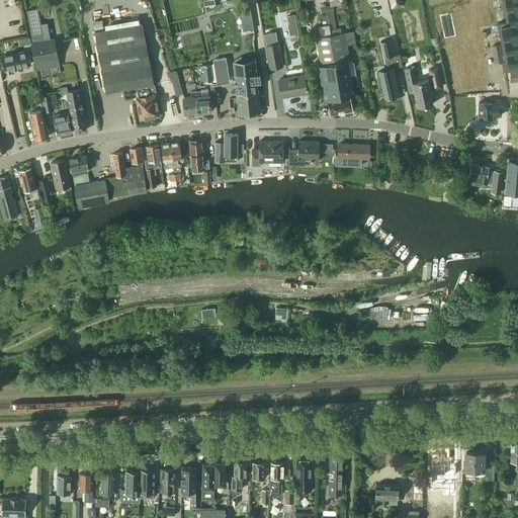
[(389,0),(392,9),(402,7),(402,5),(400,0),(389,0)]
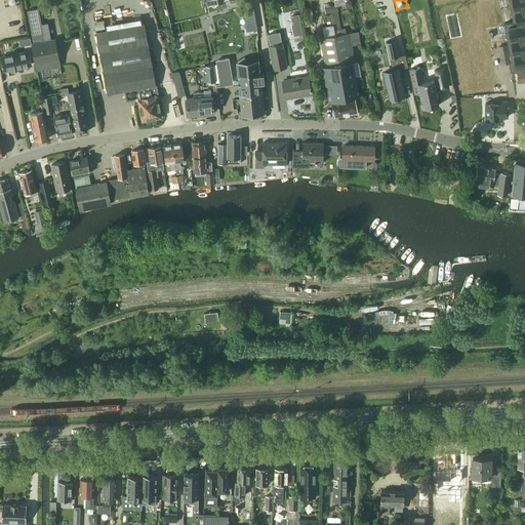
[(524,0),(509,0),(514,23),(503,25),(508,45),(512,64),(513,72),(517,72),(524,71),(524,0)]
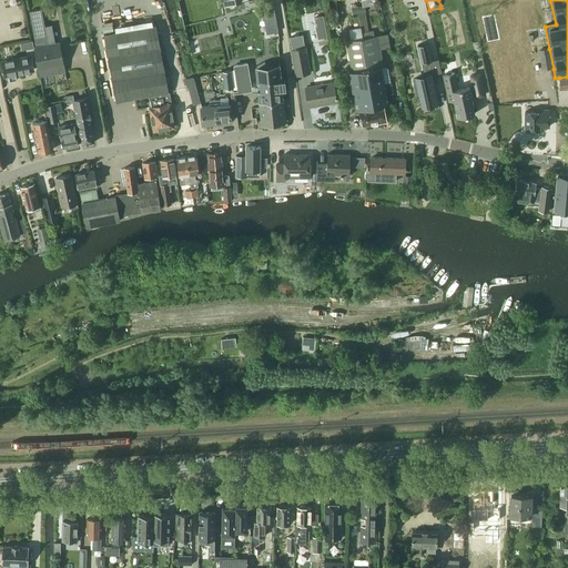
[(274,8),(265,9),(267,22),(276,20),(274,8)]
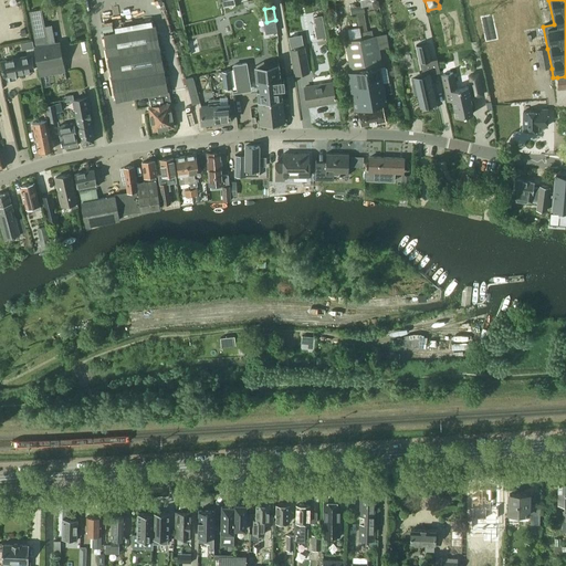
[(41,9),(29,11),(37,45),(33,46),(34,48),(35,55),(38,69),(64,64),(60,42),(55,42),(49,44),(44,25),(41,9)]
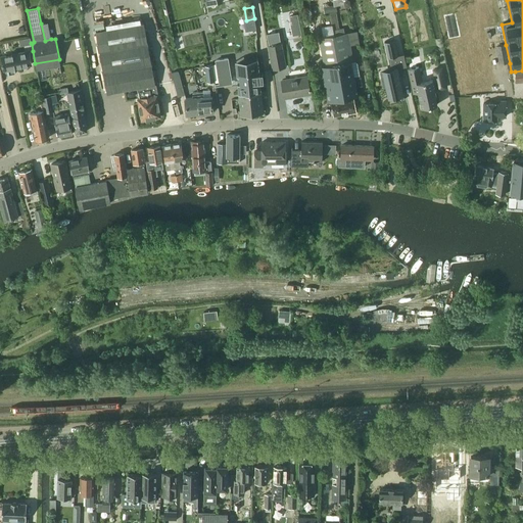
[(300,26),(297,11),(293,12),(294,17),(291,18),(293,27),(300,26)]
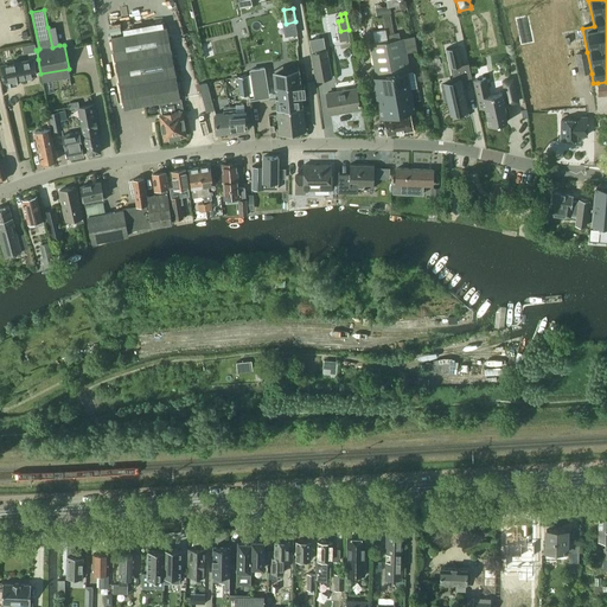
[(390,14),(383,16),(385,29),(387,36),(394,34),(390,14)]
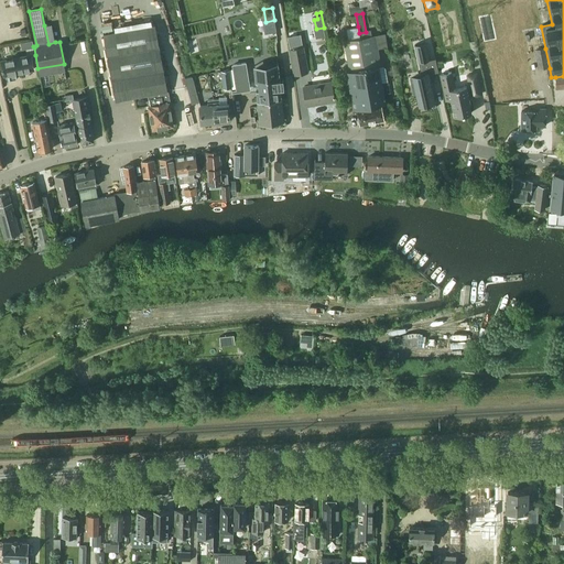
[(331,20),(326,24),(331,29),(335,24),(331,20)]
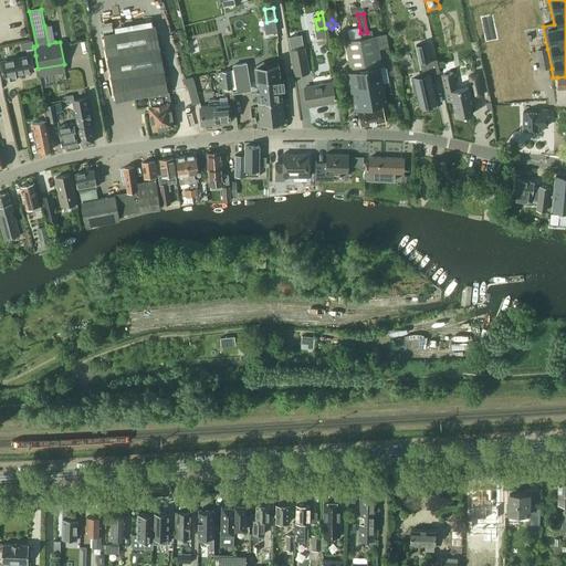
[(114,31),(113,24),(102,25),(103,33),(114,31)]
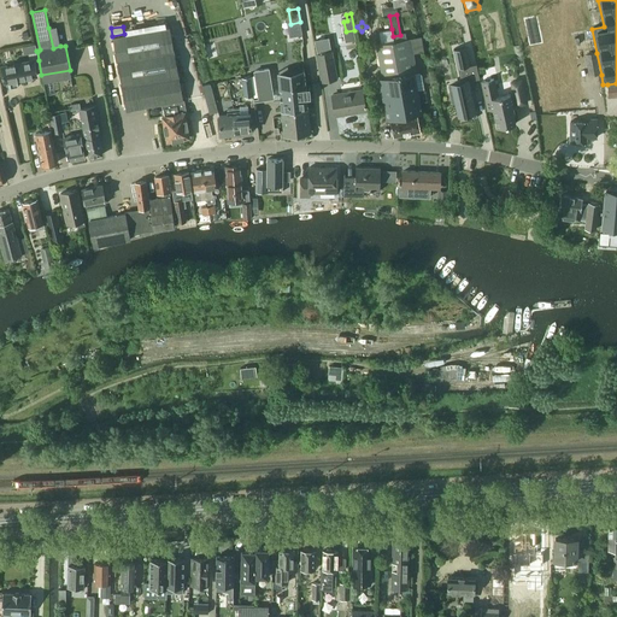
[(168,28),(113,37),(115,39),(127,111),(146,107),(157,105),(163,104),(163,105),(164,109),(163,109),(163,110),(165,117),(163,117),(166,142),(189,139),(184,112),(186,112),(183,100),(182,100),(168,28)]
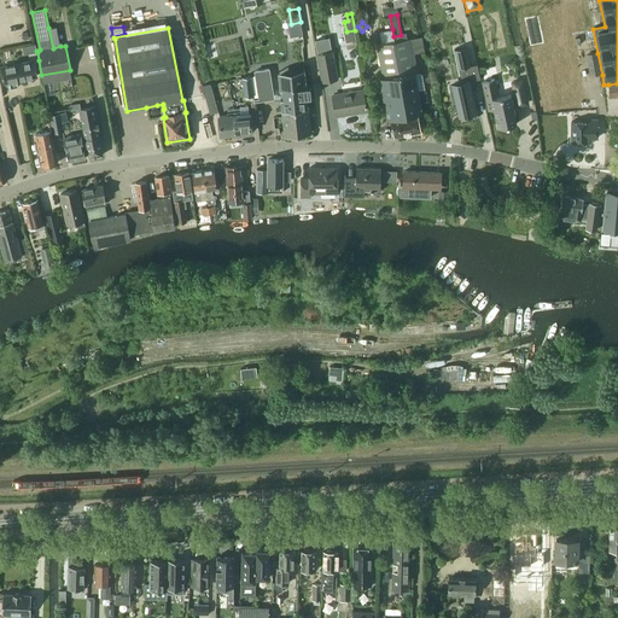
[(392,29),(379,31),(382,45),(395,42),(394,36),(392,29)]
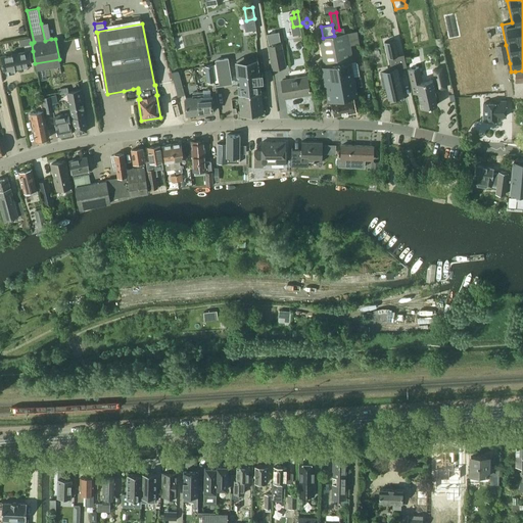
[(279,32),(267,34),(273,69),(285,67),(279,32)]
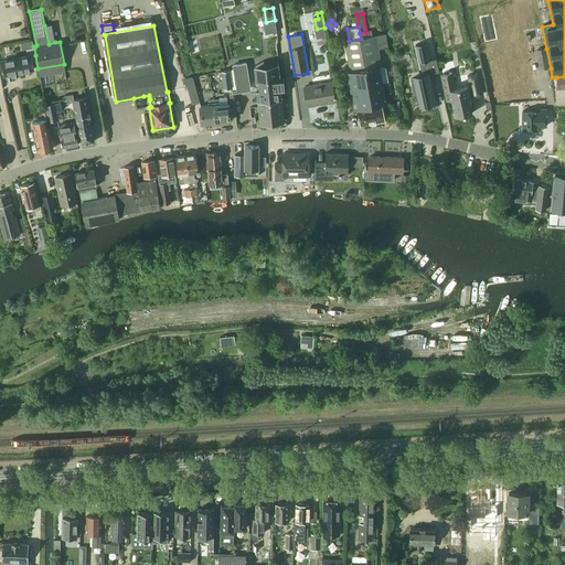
[(382,66),(376,35),(372,36),(361,39),(349,41),(344,41),(350,73),(347,74),(354,110),(358,109),(360,118),(358,119),(359,123),(361,125),(385,120),(382,105),(386,104),(379,66),(382,66)]
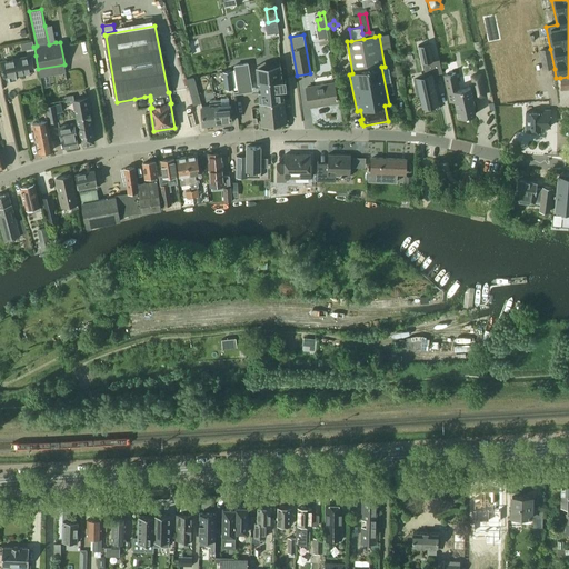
[(32,41),(21,43),(22,50),(35,48),(33,47),(32,41)]
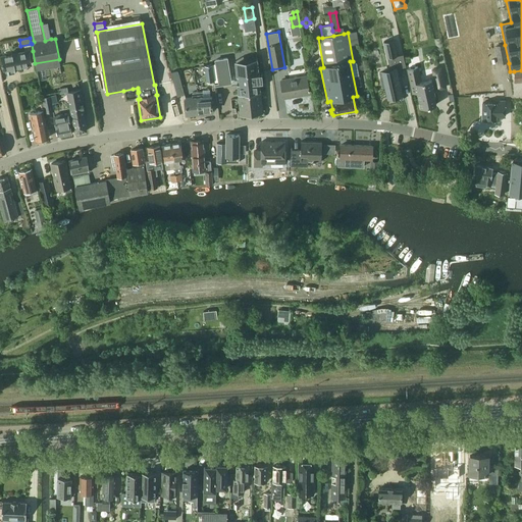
[(393,69),(381,71),(383,86),(384,86),(387,99),(403,96),(403,94),(401,83),(398,83),(397,72),(399,72),(395,56),(398,55),(395,40),(384,42),(387,57),(389,57),(393,69)]
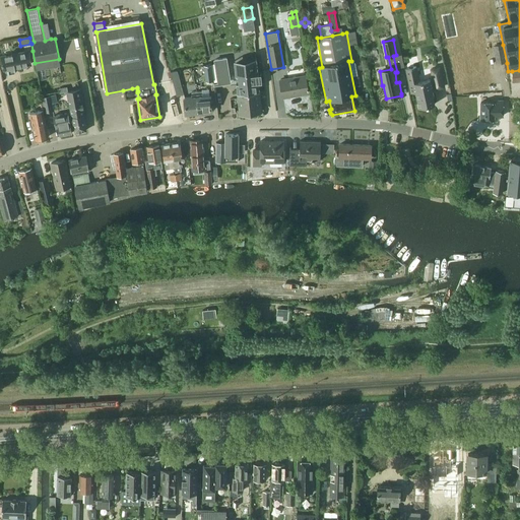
[(503,45),(494,46),(497,65),(507,63),(503,45)]
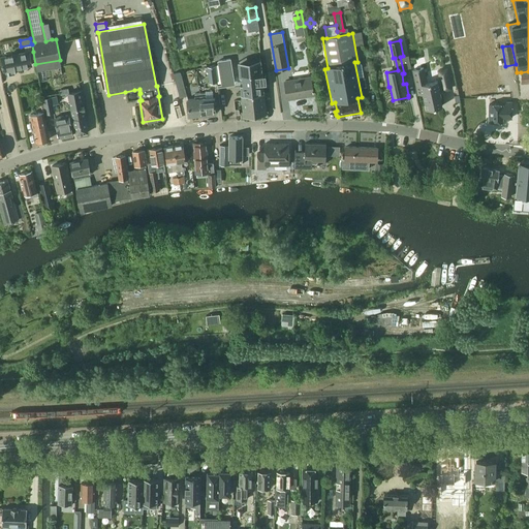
[(30,50),(0,56),(0,58),(3,72),(33,65),(30,50)]
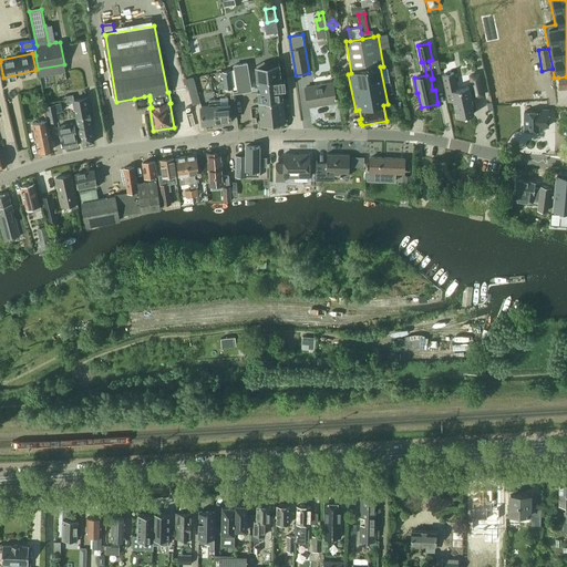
[(251,90),(247,63),(234,65),(238,92),(251,90)]
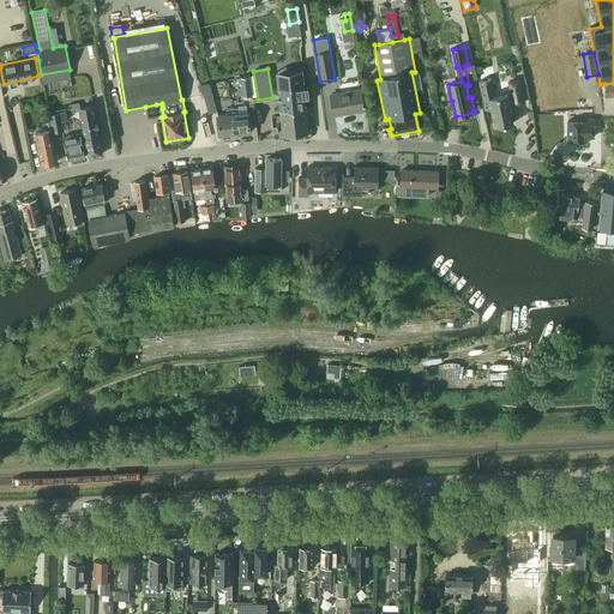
[(485,68),(474,71),(480,100),(486,98),(491,116),(507,113),(505,103),(506,102),(505,94),(509,92),(509,94),(518,91),(512,68),(503,71),(505,80),(489,85),(485,68)]
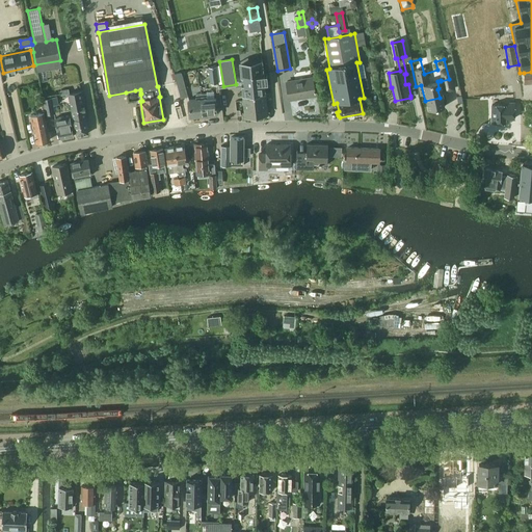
[(262,63),(239,67),(240,76),(246,75),(247,84),(244,84),(241,84),(241,86),(242,92),(245,116),(268,114),(265,87),(268,87),(267,77),(264,77),(264,75),(262,63)]
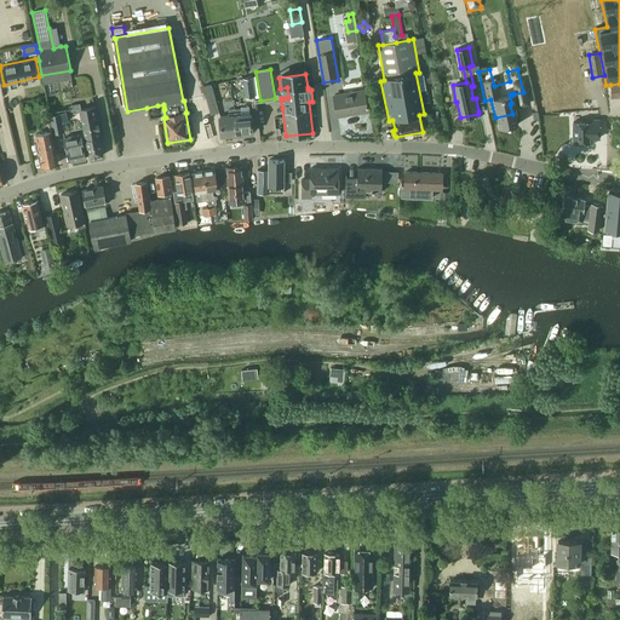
[(254,97),(252,76),(244,79),(246,98),(254,97)]
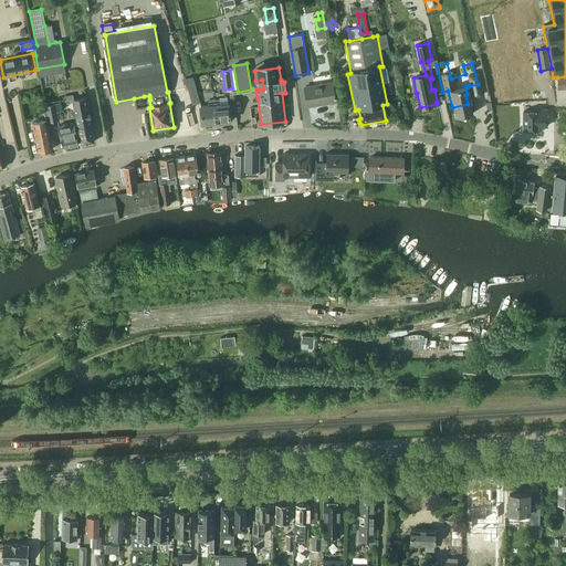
[(200,103),(194,77),(186,80),(192,105),(200,103)]
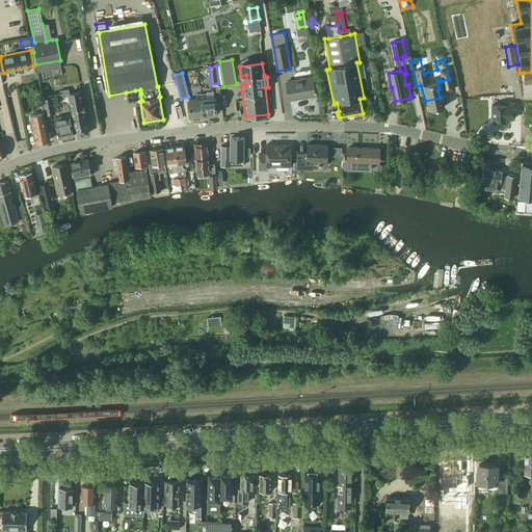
[(315,95),(313,78),(287,82),(290,100),(315,95)]
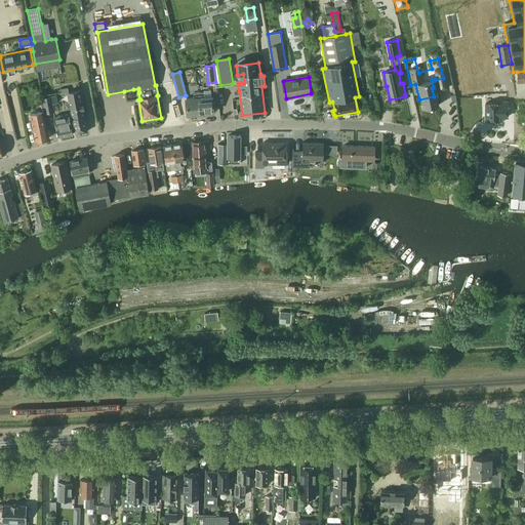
[(79,90),(68,92),(76,134),(87,131),(79,90)]
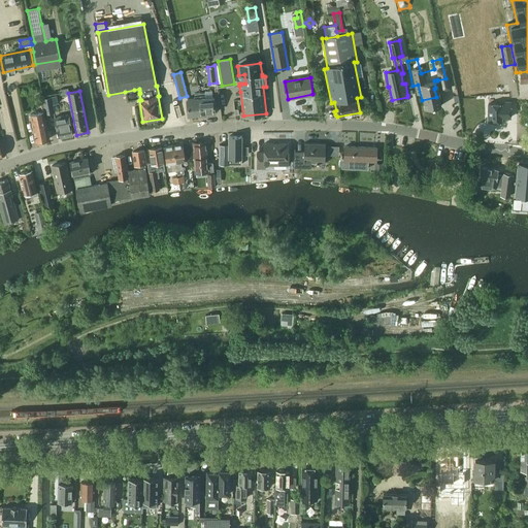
[(195,98),(187,99),(189,116),(201,114),(200,93),(195,94),(195,98)]
